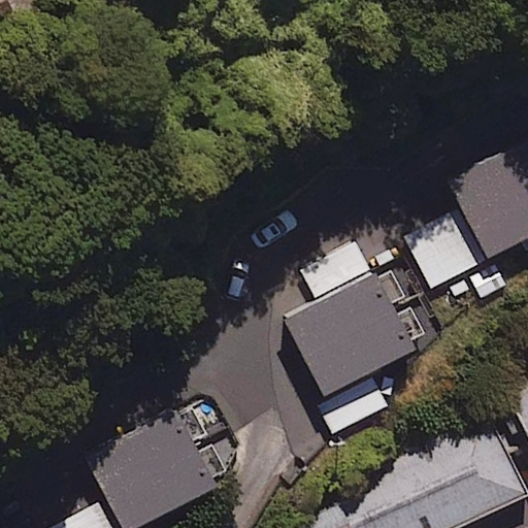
[(383,194),(433,292),(444,286),(452,299),(470,289),(477,303),(502,291),(485,257),(527,234),(527,137),(446,179),(438,165),(383,194)]
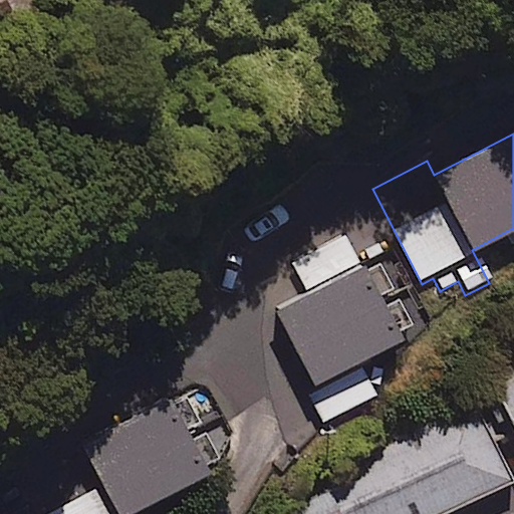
[(304,388),(322,422),(378,393),(361,358),(402,336),(399,331),(413,324),(398,298),(384,305),(379,295),(393,288),(377,260),(364,267),(345,231),(291,259),(308,290),(273,308),(313,382),(304,388)]
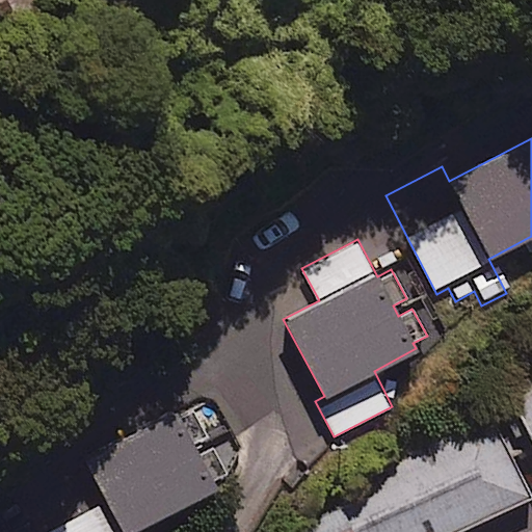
[(219,396),(118,441),(157,528),(258,483),(219,396)]
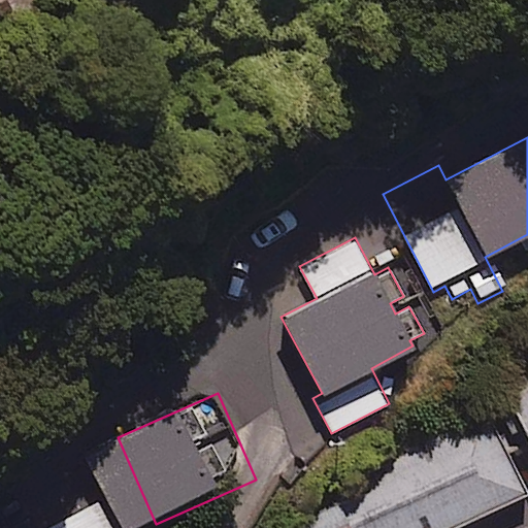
[(527,420),(343,501),(354,527),(467,527),(527,501),(527,420)]
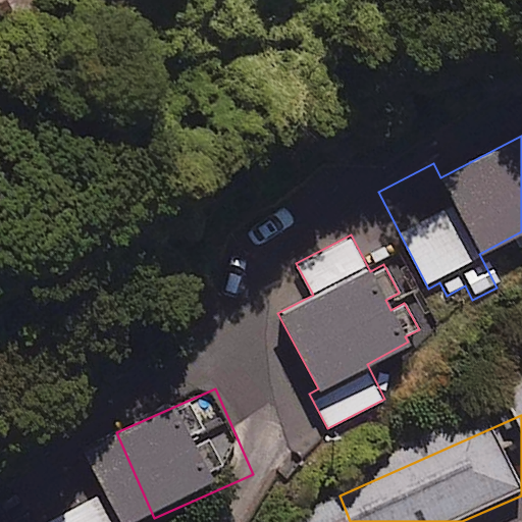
[(76,521),(63,493),(0,521),(76,521)]
